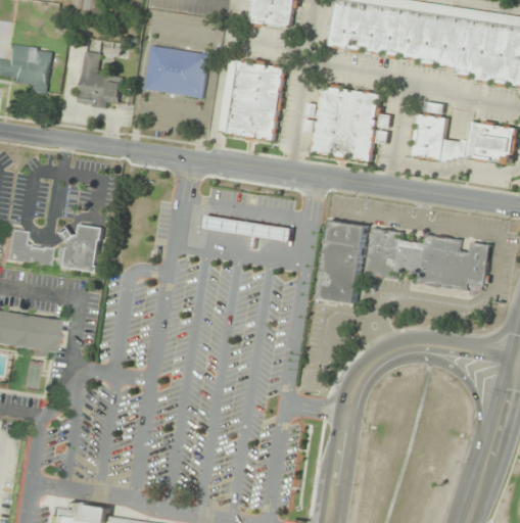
[(105,17),(107,0),(69,0),(67,13),(105,17)]
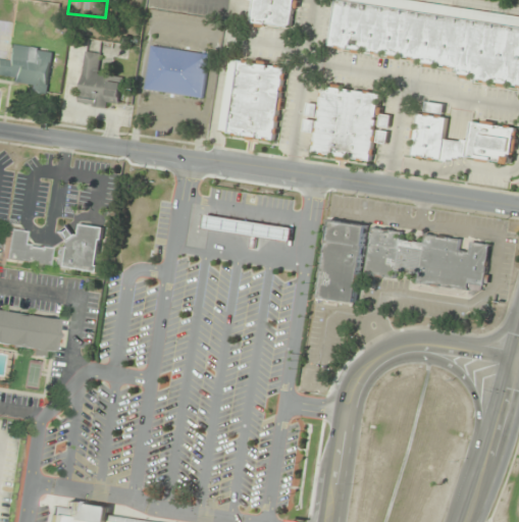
[(248,23),(291,29),(294,0),(242,0),(242,1),(251,2),(248,23)]
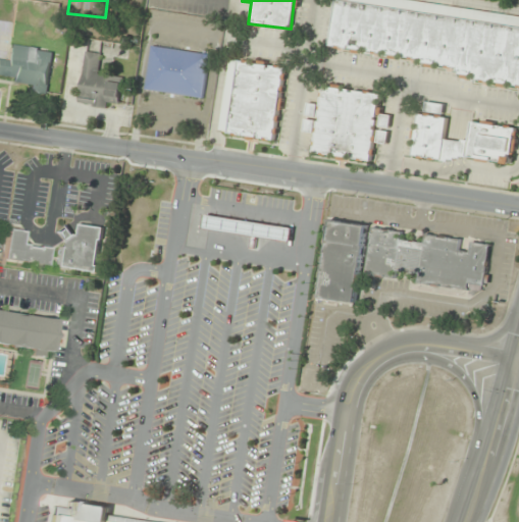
[(518,73),(518,14),(361,0),(331,0),(327,56),(518,73)]
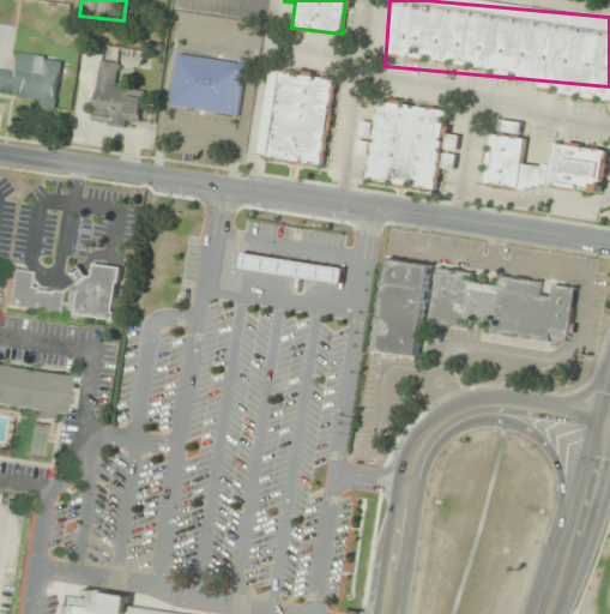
[(0,95),(53,104),(60,61),(11,52),(7,72),(0,71),(0,95)]
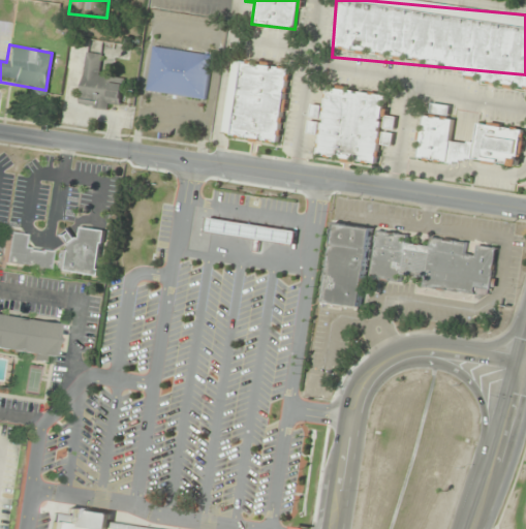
[(204,99),(210,54),(150,47),(144,92),(204,99)]
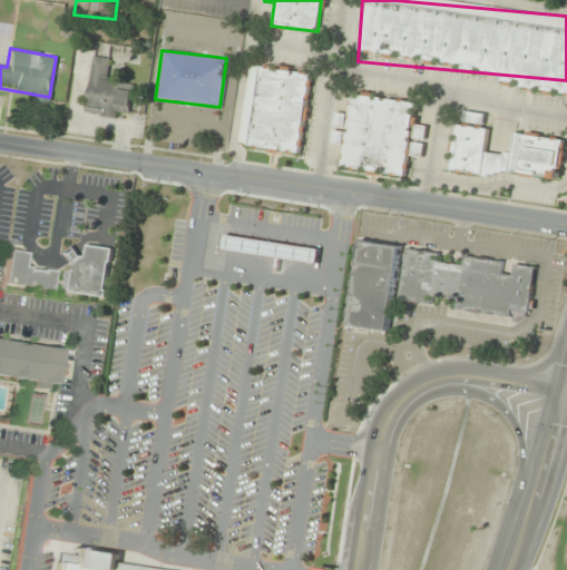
[(130,87),(106,85),(108,58),(90,57),(85,116),(116,118),(116,112),(128,114),(130,87)]
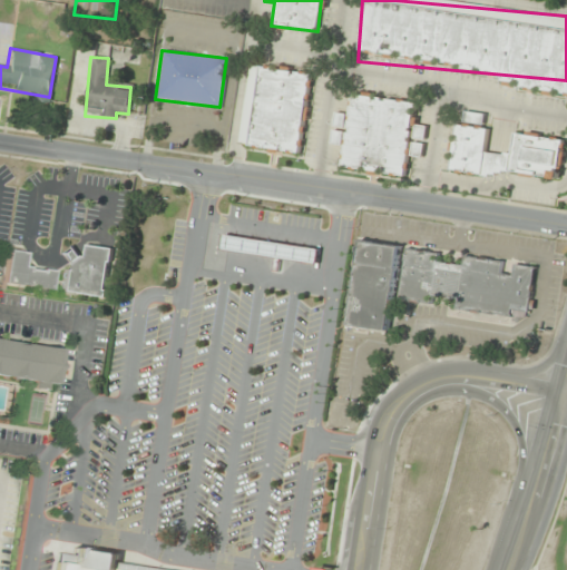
[(235,145),(300,155),(312,72),(247,64),(235,145)]
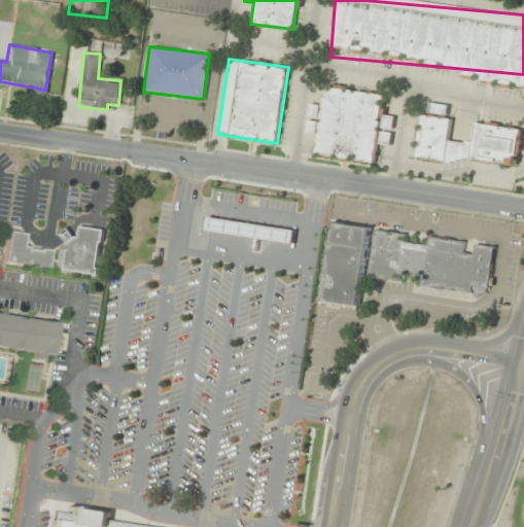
[(384,96),(324,86),(321,106),(309,105),(307,119),(305,133),(316,135),(313,154),(334,157),(334,156),(373,163),(376,144),(387,146),(392,117),(381,115),(384,96)]
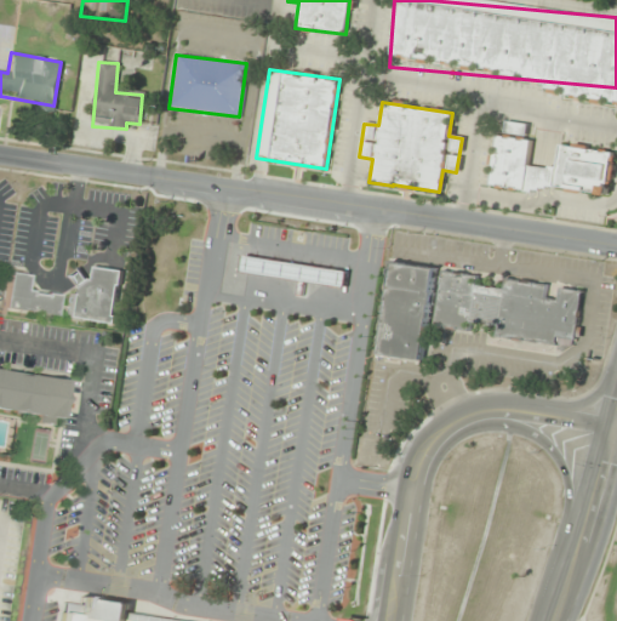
[(558,146),(555,170),(527,166),(530,141),(521,140),(524,125),(503,123),(502,137),(493,136),(489,184),(607,197),(612,152),(558,146)]
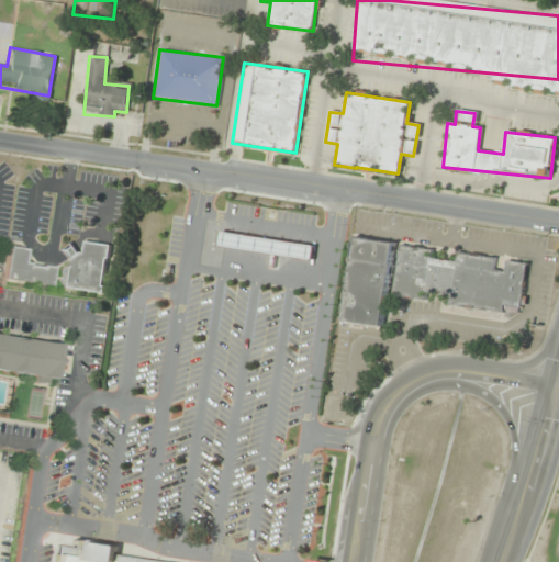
[(216,231),(214,244),(267,253),(265,267),(269,268),(271,255),(309,260),(311,245),(216,231)]
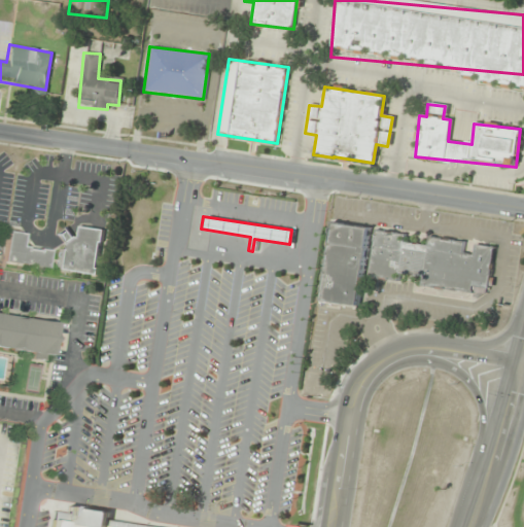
[(328,221),(364,226),(353,304),(317,299),(328,221)]
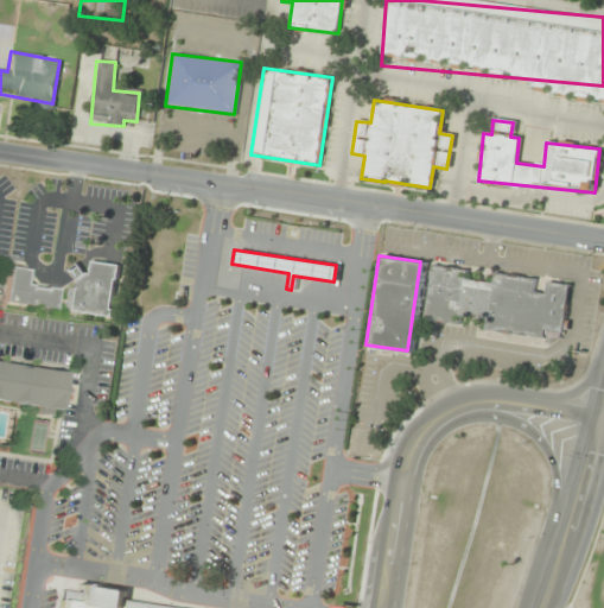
[(62,311),(109,318),(118,266),(90,263),(89,274),(78,272),(80,266),(69,265),(67,286),(65,286),(62,311)]
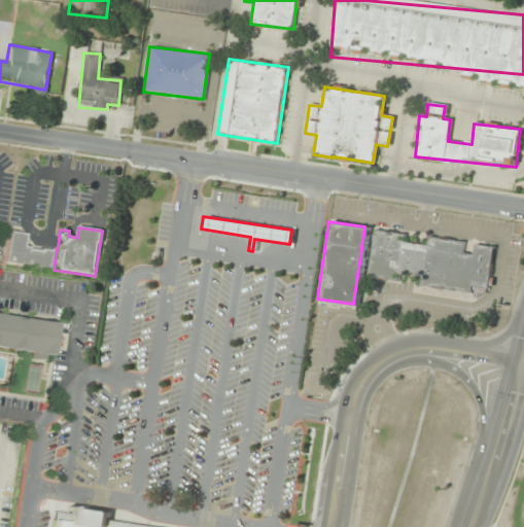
[(469,284),(468,291),(417,283),(418,274),(395,271),(394,279),(364,275),(372,229),(402,233),(399,242),(422,245),(424,236),(461,241),(459,250),(469,251),(470,242),(490,245),(484,286),(469,284)]
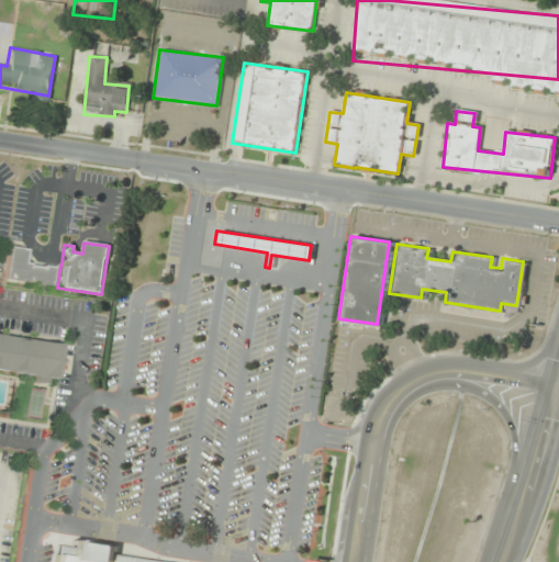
[(1,279),(48,287),(52,268),(21,263),(23,249),(6,246),(1,279)]
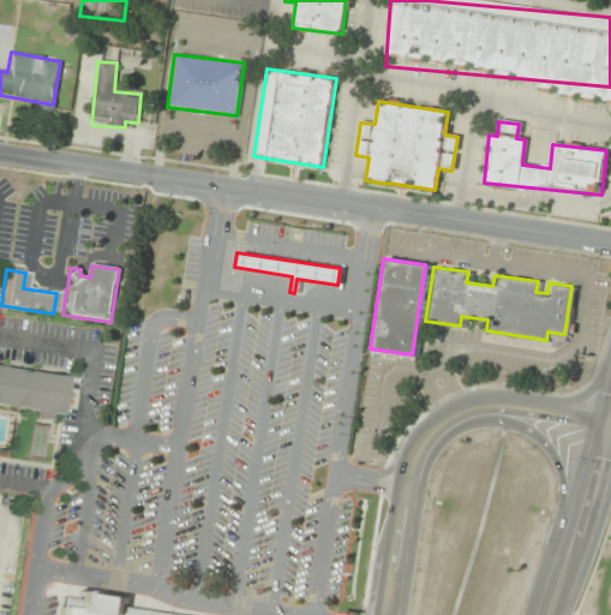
[(0,365),(59,375),(52,415),(49,413),(48,422),(33,419),(34,411),(0,405),(0,365)]
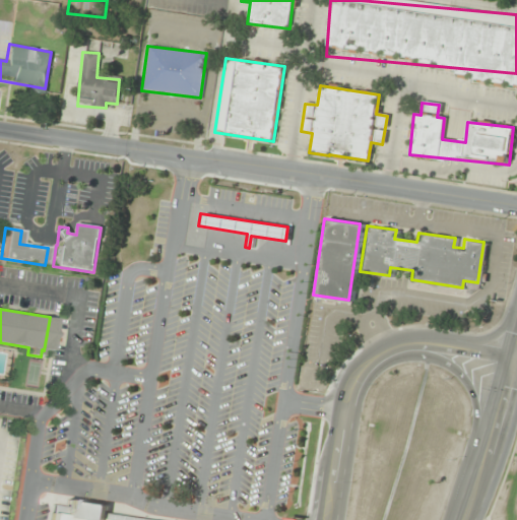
[(48,505),(45,519),(152,519),(106,513),(107,504),(63,498),(62,507),(48,505)]
